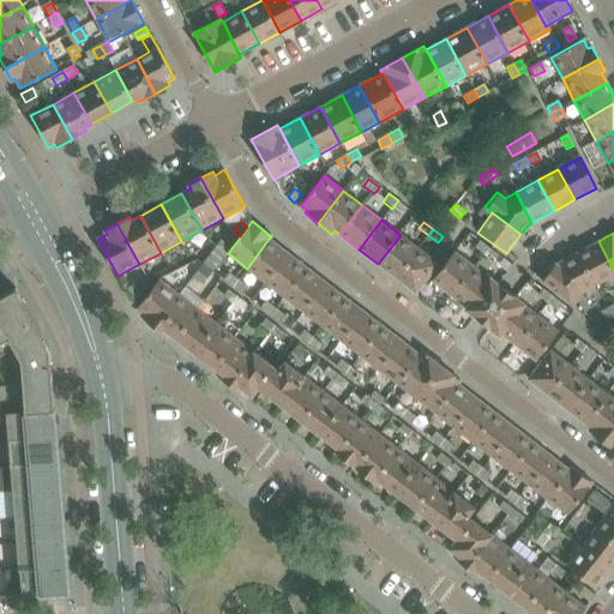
[(397,278),(419,248),(401,235),(378,264),(397,278)]
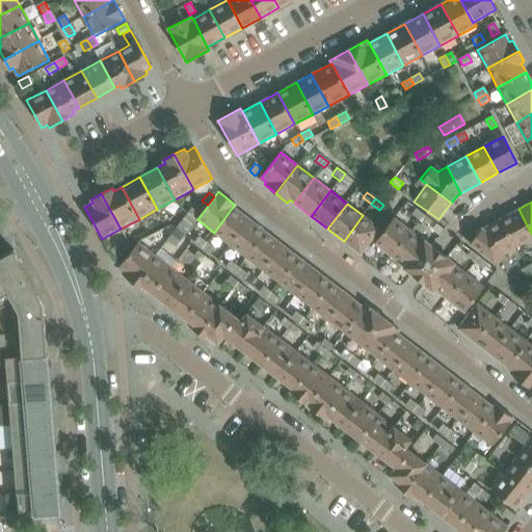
[(230,245),(249,219),(233,207),(214,233),(230,245)]
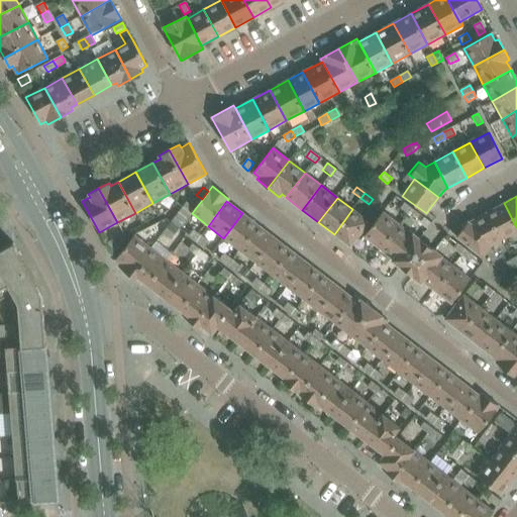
[(195,209),(187,202),(183,207),(191,214),(192,213),(195,209)]
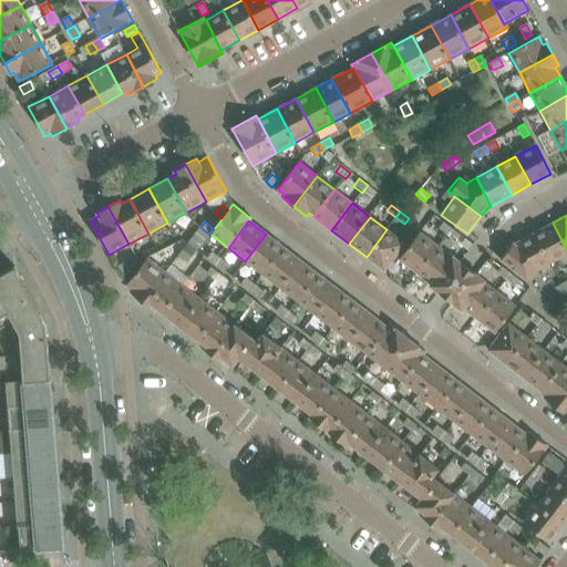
[(452,229),(443,223),(439,228),(447,236),(452,229)]
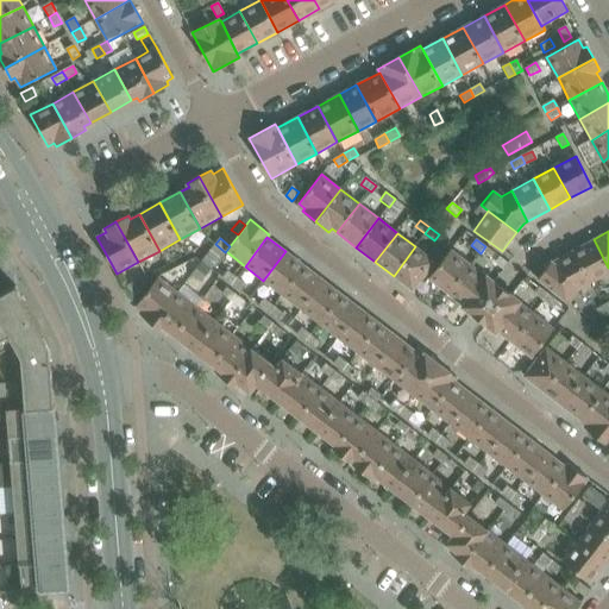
[(608,268),(594,239),(572,251),(590,283),(608,272),(608,268)]
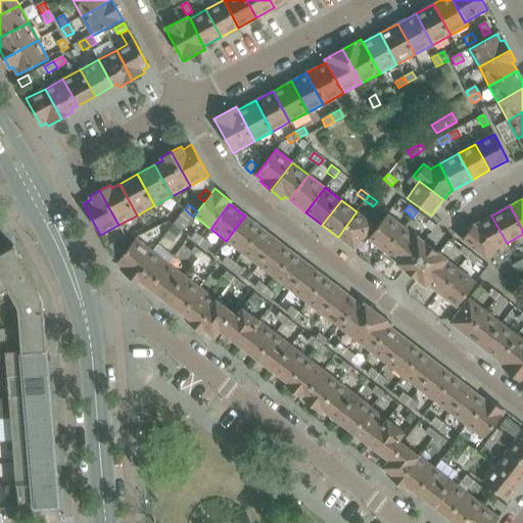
[(193,217),(185,209),(180,216),(189,222),(193,217)]
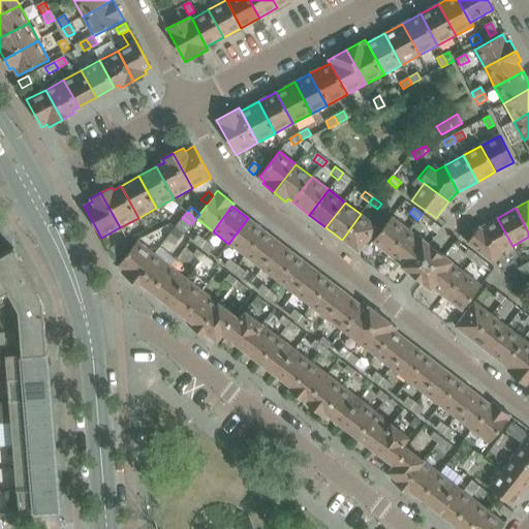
[(368,239),(378,227),(361,214),(342,240),(359,252),(368,239)]
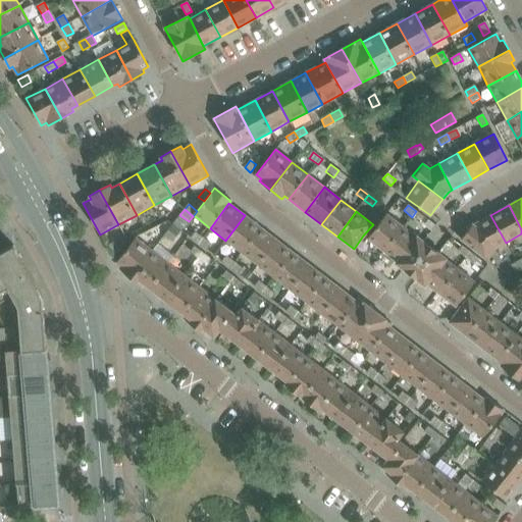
[(424,217),(416,211),(412,217),(420,223),(424,217)]
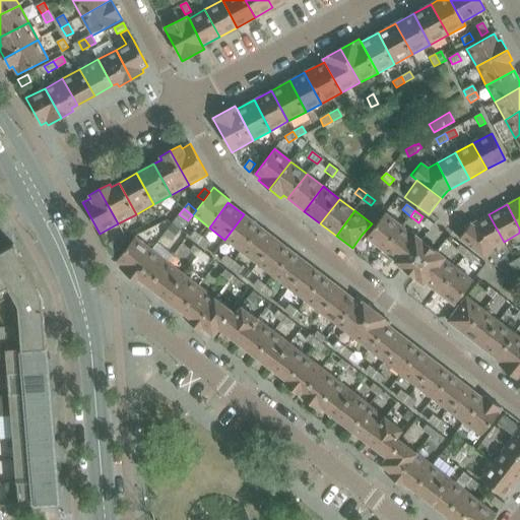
[(383,251),(402,226),(385,213),(366,238),(383,251)]
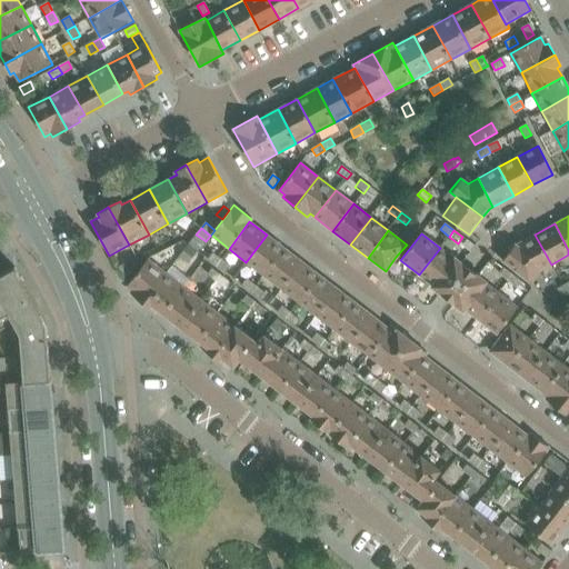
[(206,241),(196,235),(191,240),(201,247),(206,241)]
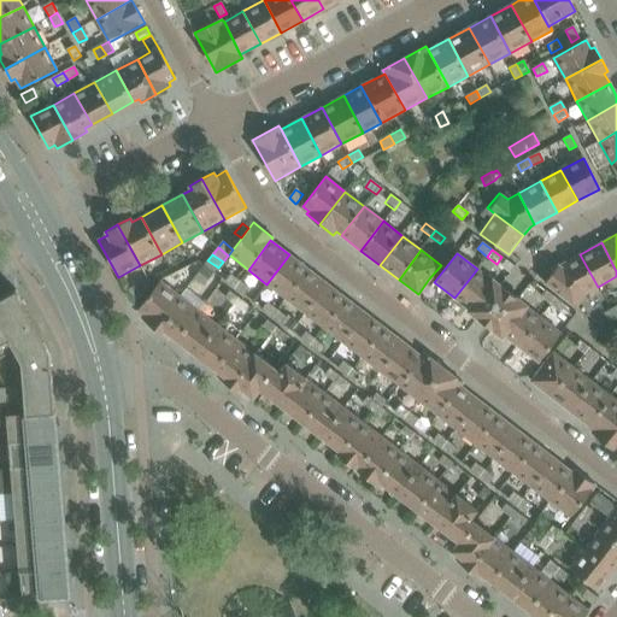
[(286,298),(307,269),(289,254),(266,285),(286,298)]
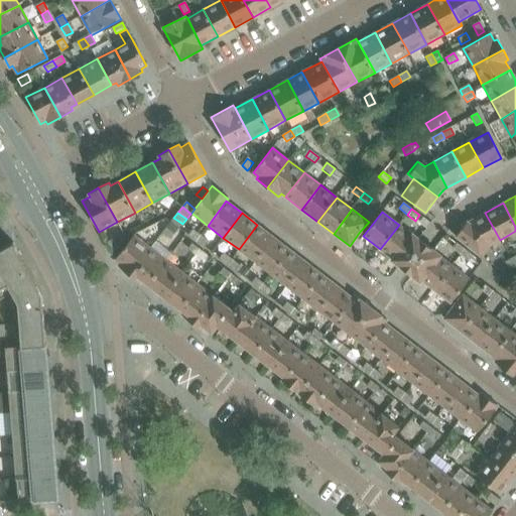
[(500,240),(485,213),(468,222),(467,222),(456,236),(481,256),(489,246),(500,240)]
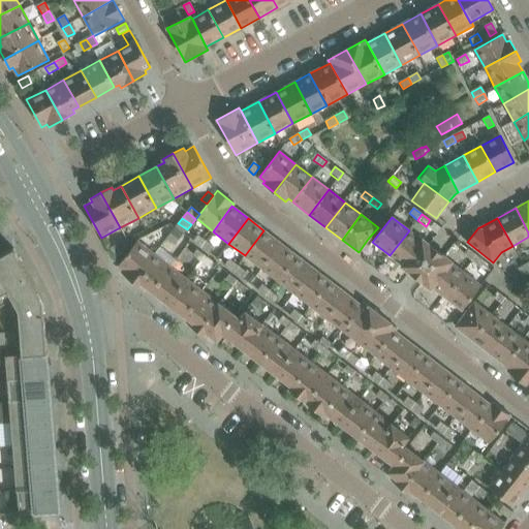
[(187,229),(178,223),(174,228),(183,235),(187,229)]
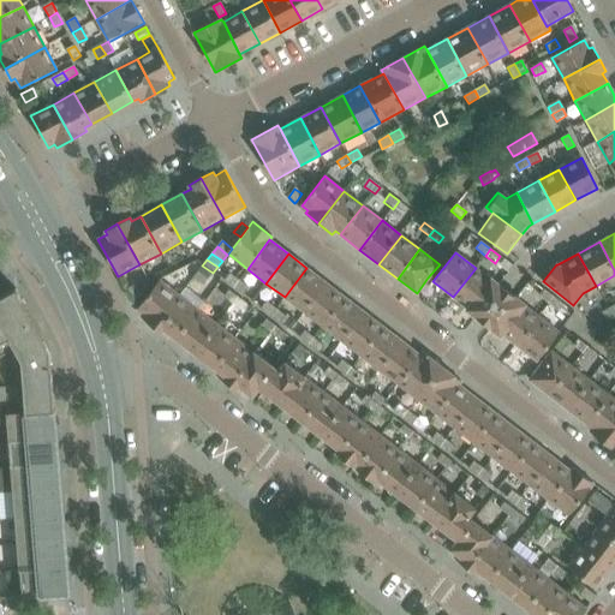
[(213,273),(202,266),(197,272),(208,279),(213,273)]
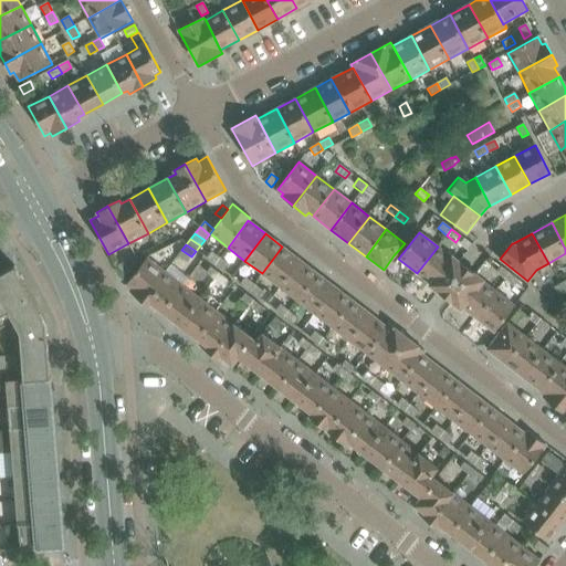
[(280,287),(301,261),(282,247),(262,273),(280,287)]
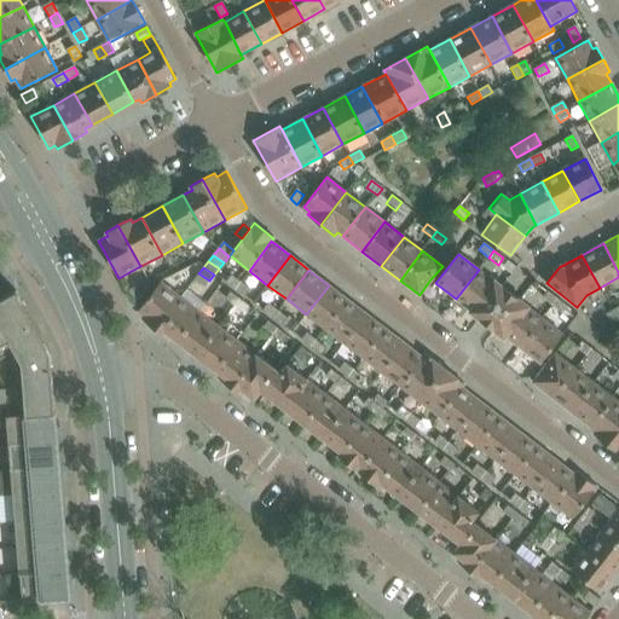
[(514,289),(505,282),(502,288),(479,270),(456,299),(470,310),(469,311),(486,325),(495,331),(519,301),(522,295),(514,289)]
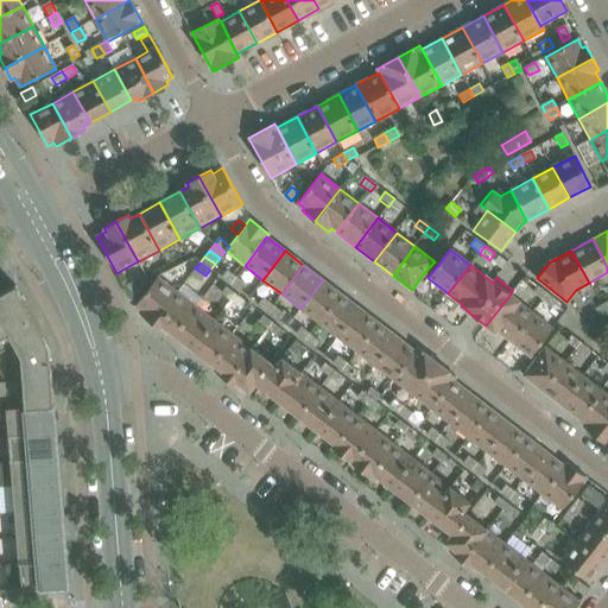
[(206,276),(195,268),(190,274),(201,282),(206,276)]
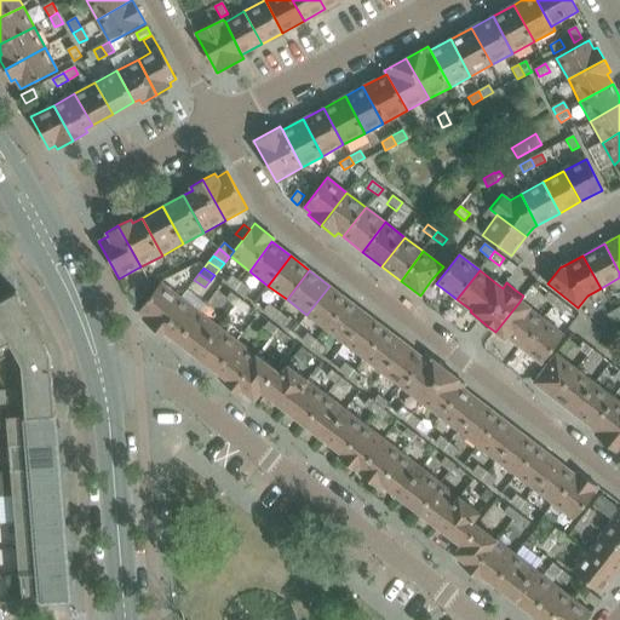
[(241,283),(231,276),(227,282),(236,290),(241,283)]
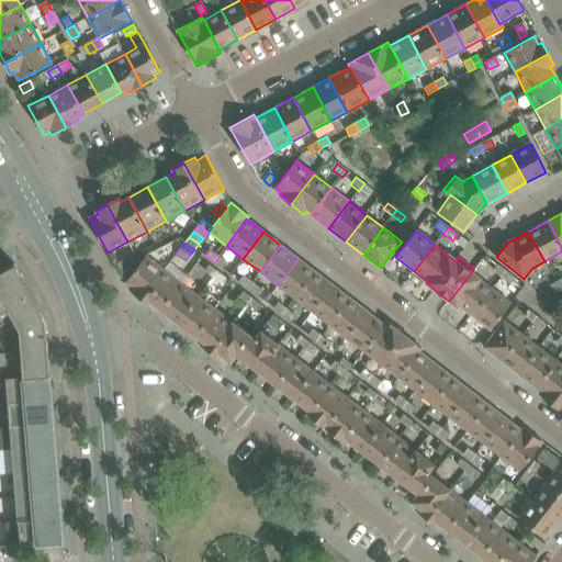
[(142,300),(165,270),(146,257),(125,282),(131,287),(128,290),(142,300)]
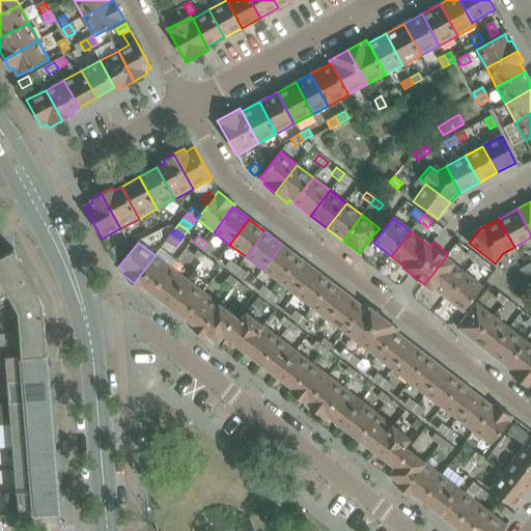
[(215,249),(206,243),(202,248),(210,254),(215,249)]
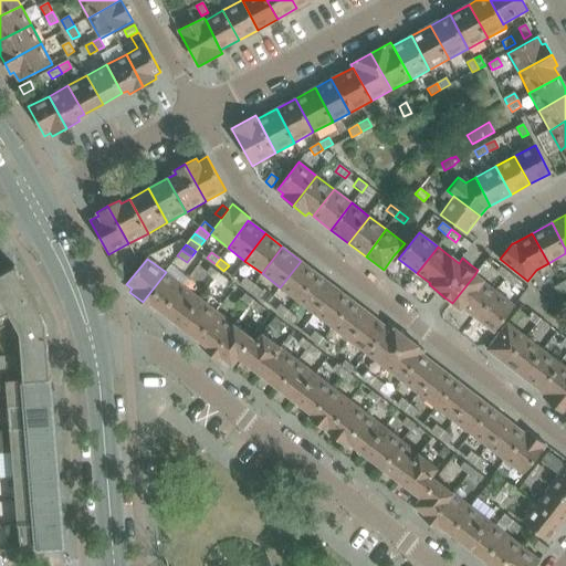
[(296,301),(317,273),(301,261),(280,287),(296,301)]
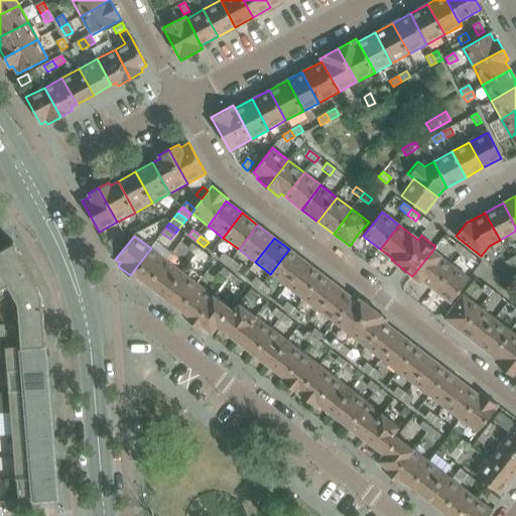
[(118,249),(114,240),(107,243),(112,252),(118,249)]
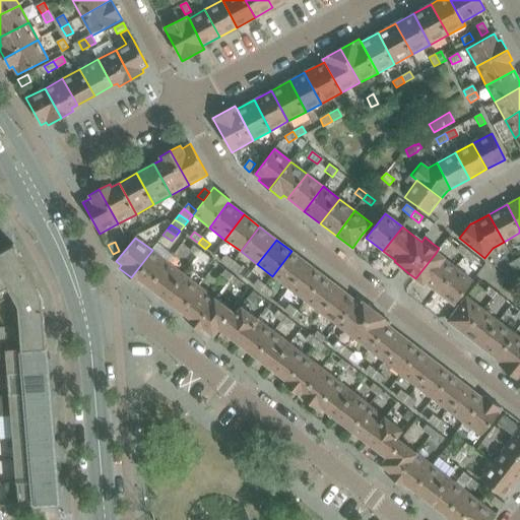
[(42,297),(30,277),(13,244),(0,251),(0,272),(12,296),(17,306),(20,340),(21,344),(21,347),(44,345),(46,345),(46,342),(45,338),(42,297)]
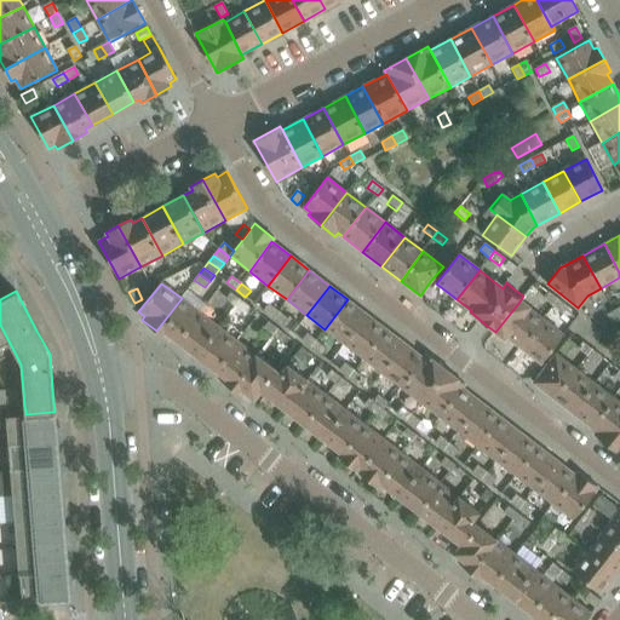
[(549,292),(544,298),(552,305),(557,299),(549,292)]
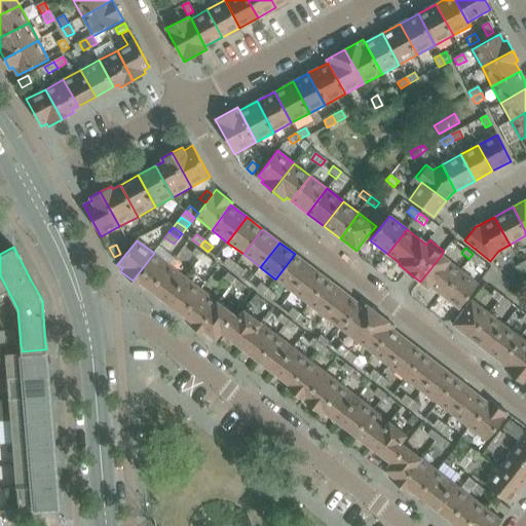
[(203,255),(195,249),(191,254),(199,261),(203,255)]
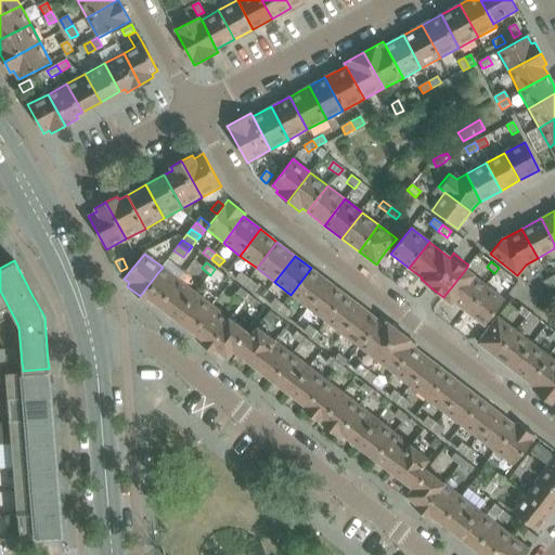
[(158,306),(178,279),(163,267),(140,296),(151,305),(154,301),(158,306)]
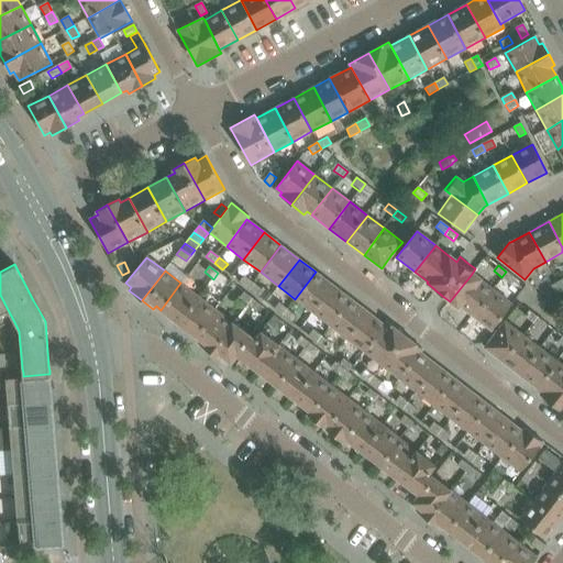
[(312,312),(333,286),(316,272),(295,299),(312,312)]
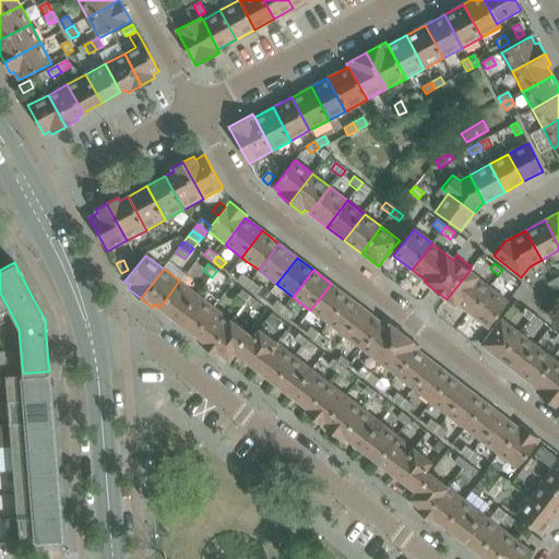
[(502,270),(498,275),(507,282),(511,276),(502,270)]
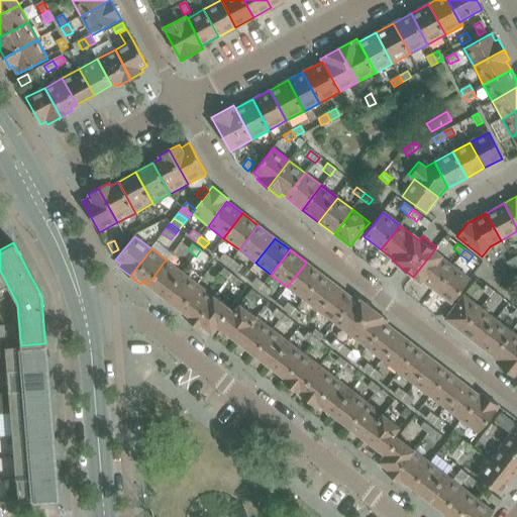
[(208,256),(200,250),(196,256),(204,263),(208,256)]
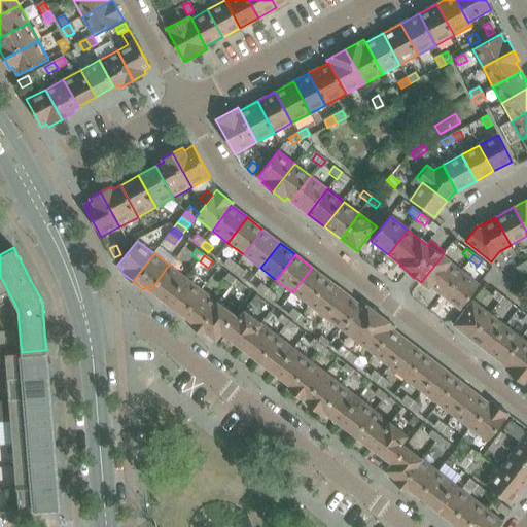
[(443,296),(462,272),(444,257),(442,256),(421,282),(429,287),(430,286),(443,296)]
